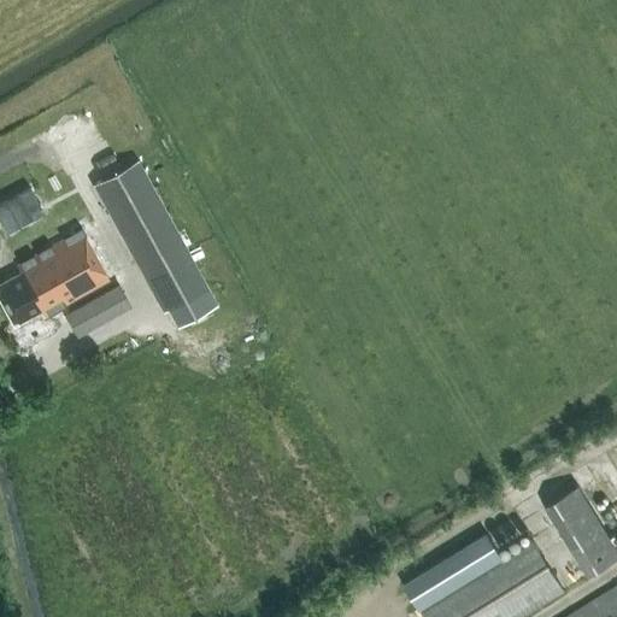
[(207,288),(136,162),(94,184),(165,311),(207,288)]
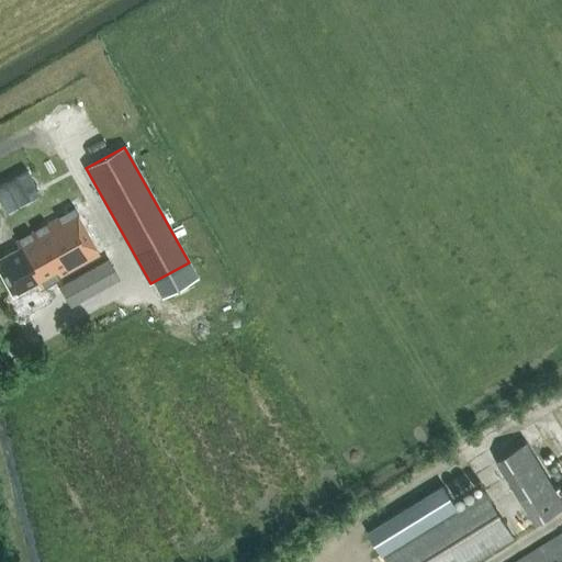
[(0,270),(13,294),(36,282),(40,289),(99,256),(74,210),(58,217),(59,220),(15,244),(19,249),(0,259),(0,270)]
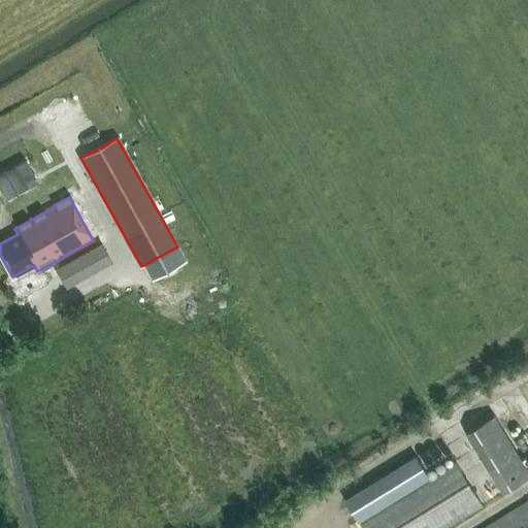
[(56,269),(66,288),(111,263),(102,244),(56,269)]
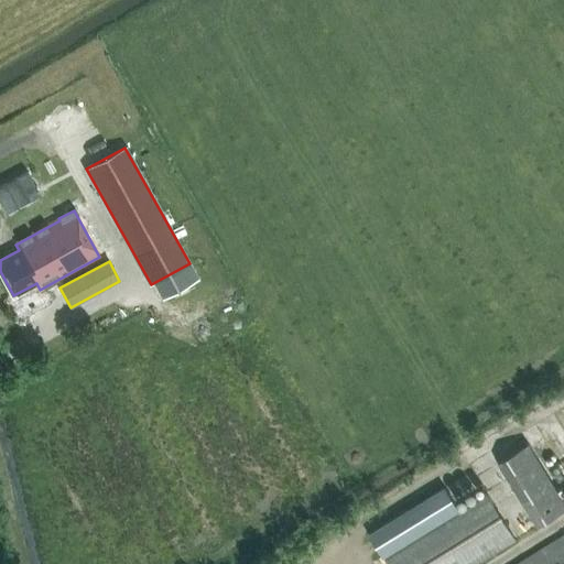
[(563,508),(563,501),(528,443),(498,462),(537,525),(563,508)]
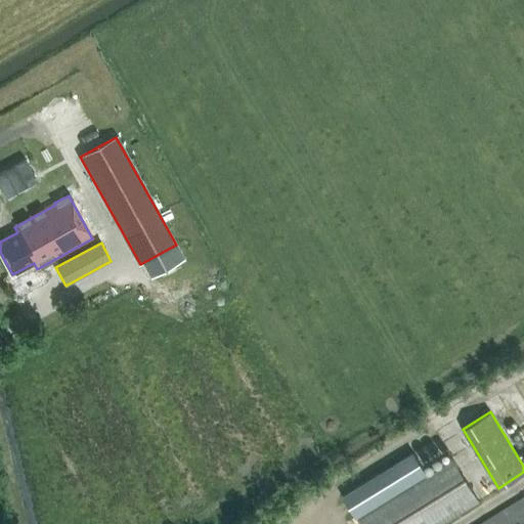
[(343,495),(360,523),(440,523),(478,500),(451,457),(426,473),(412,452),(343,495)]
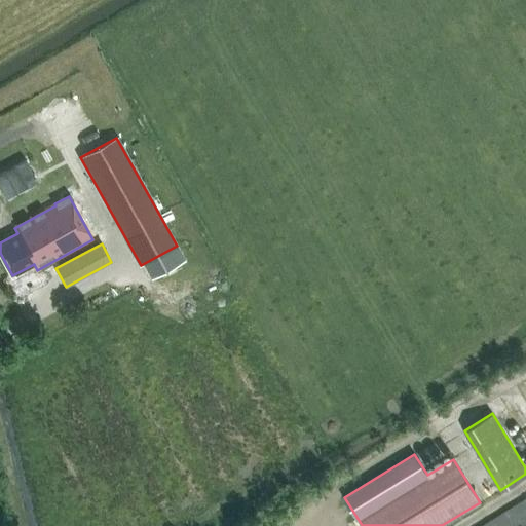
[(525,525),(525,498),(481,525),(525,525)]
